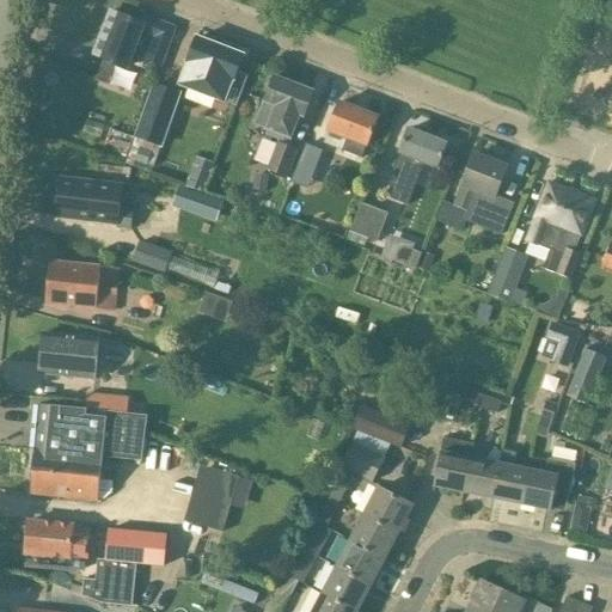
[(141,31),(146,32),(145,38),(154,42),(145,66),(158,71),(173,28),(146,17),(144,24),(111,11),(95,55),(127,67),(141,31)]
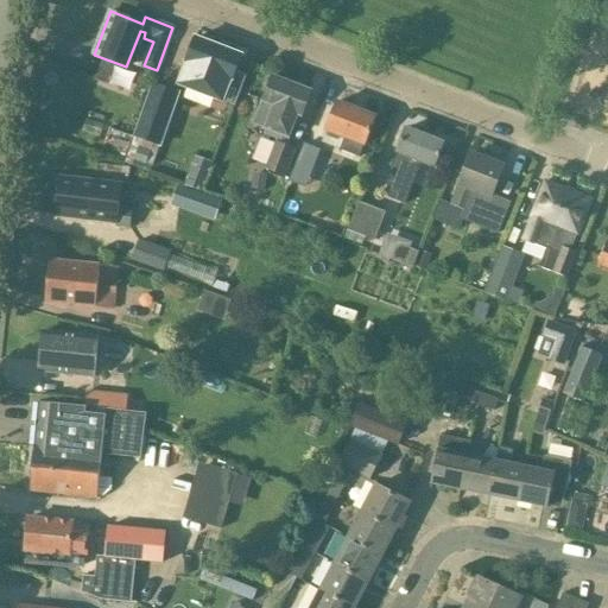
[(230,78),(232,80),(241,55),(196,37),(187,62),(178,84),(222,101),(230,78)]
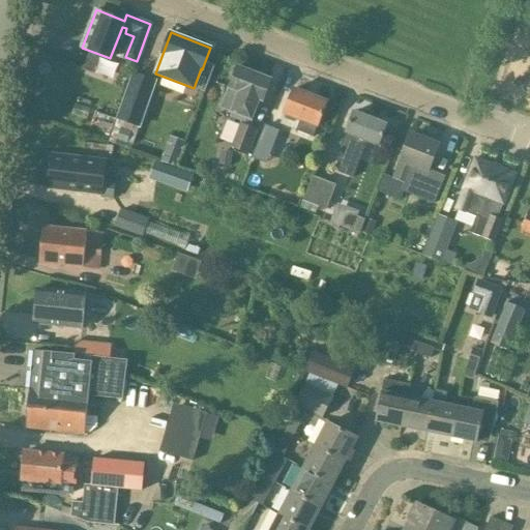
[(238,66),(237,68),(233,69),(232,74),(234,78),(224,105),(253,116),(259,99),(263,100),(271,80),(238,66)]
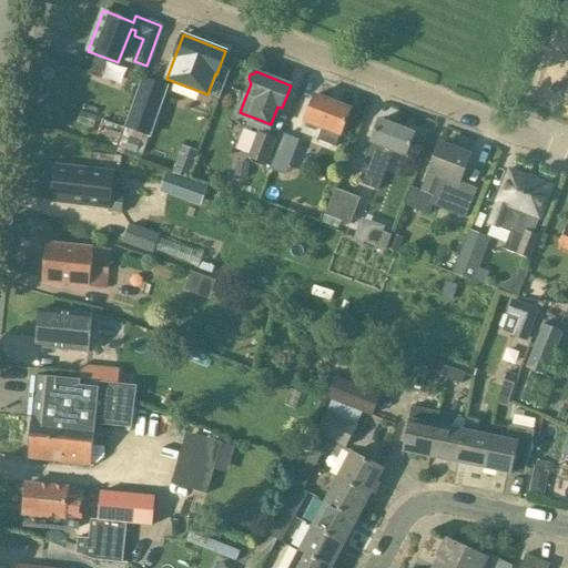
[(145,80),(130,125),(151,134),(168,88),(145,80)]
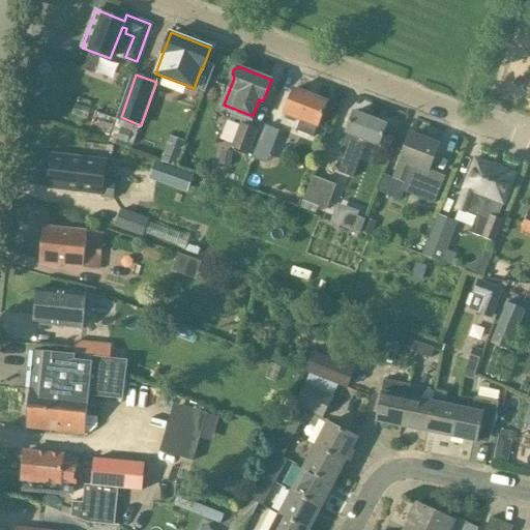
[(296,130),(314,137),(327,101),(294,88),(285,113),(300,119),(296,130)]
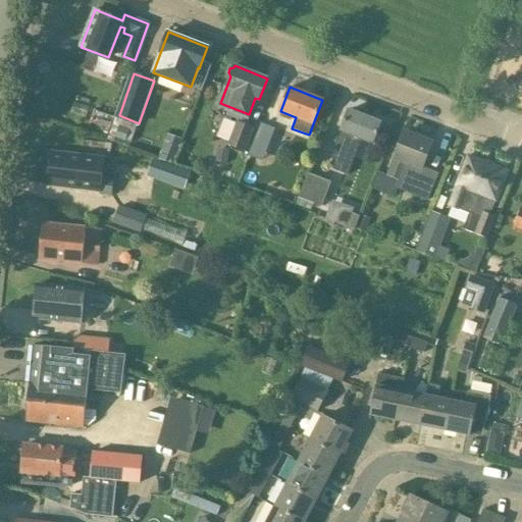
[(362,139),(373,143),(381,122),(350,110),(342,131),(341,131),(335,144),(342,146),(333,169),(349,174),(362,139)]
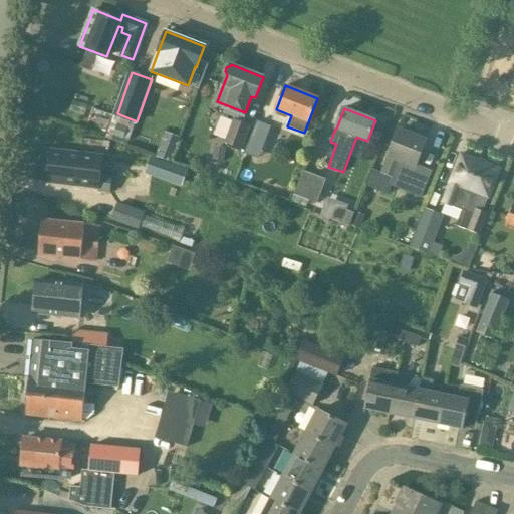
[(249,127),(233,121),(224,145),(240,151),(249,127)]
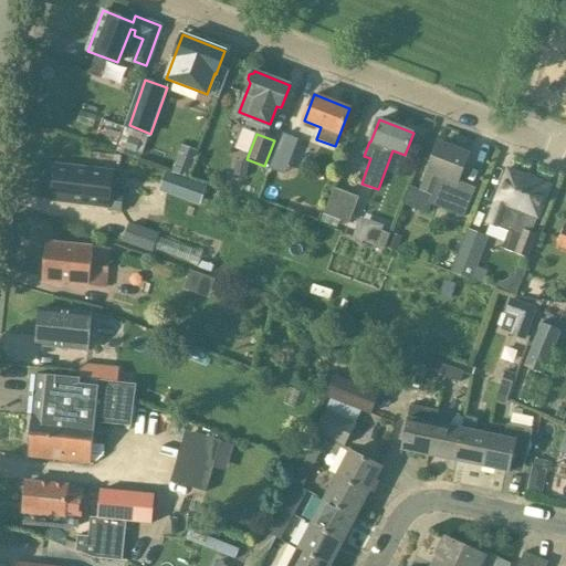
[(125,149),(137,154),(140,142),(129,137),(125,149)]
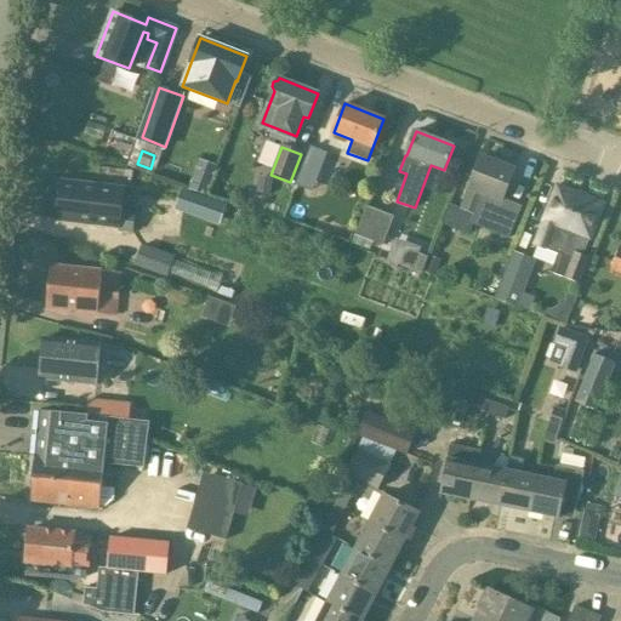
[(296,181),(311,187),(323,155),(309,151),(296,181)]
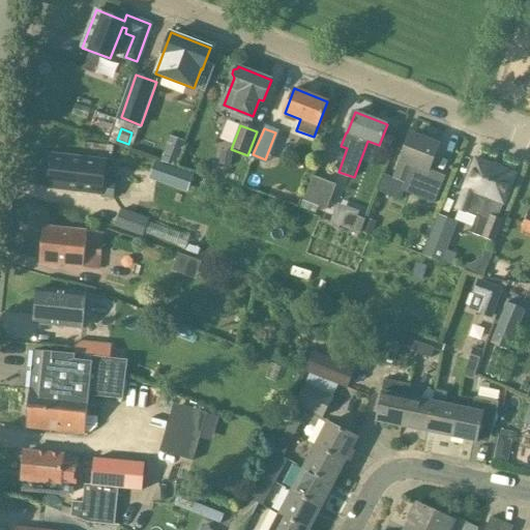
[(439,144),(411,133),(393,178),(384,175),(378,192),(401,200),(404,192),(435,204),(446,176),(430,170),(439,144)]
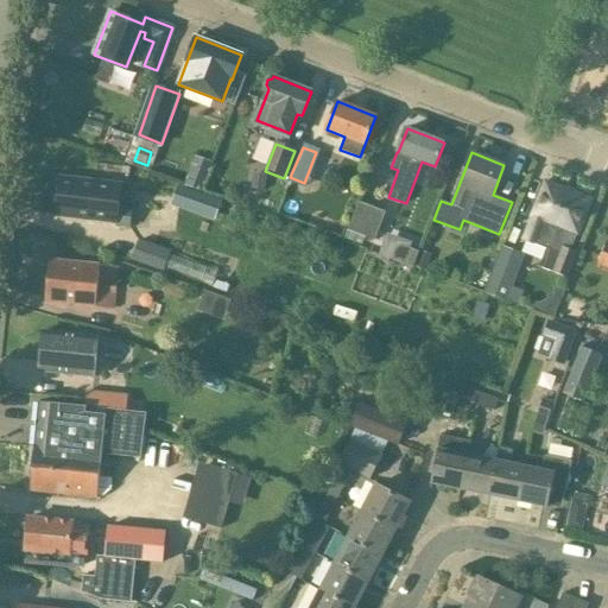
[(195,154),(183,184),(201,191),(213,162),(195,154)]
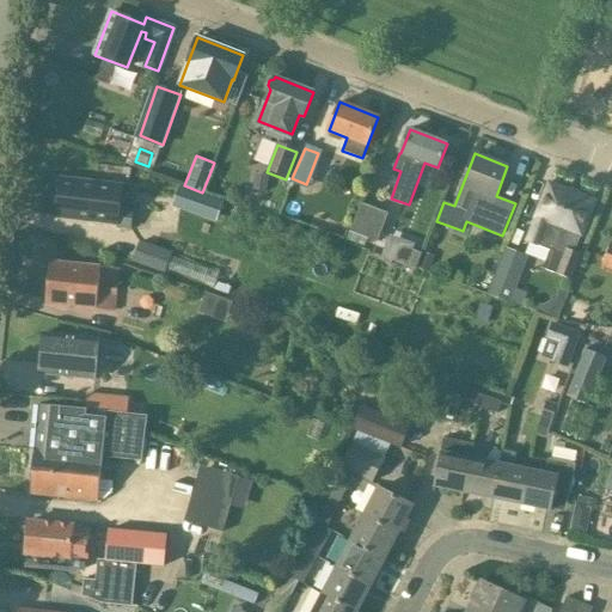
[(117,227),(130,228),(133,209),(120,208),(122,185),(60,178),(56,216),(117,224),(117,227)]
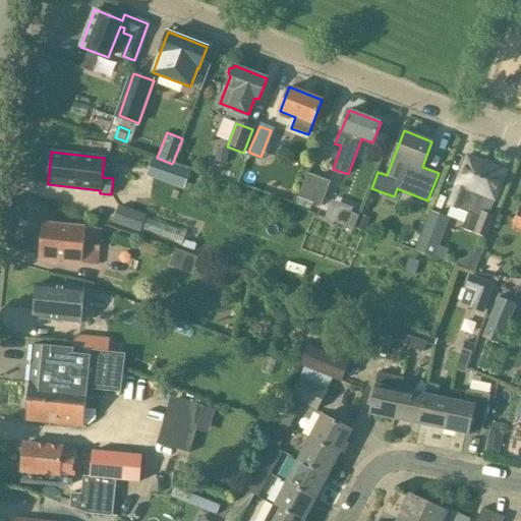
[(489,214),(495,200),(507,171),(467,156),(449,206),(469,213),(463,229),(486,238),(495,216),(489,214)]
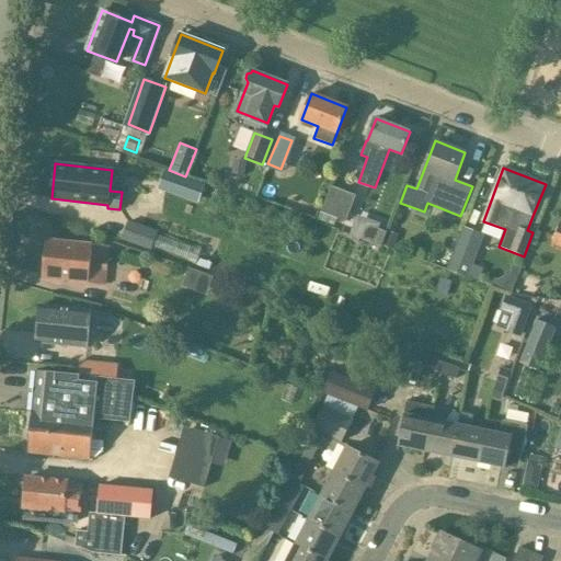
[(176,192),(182,176),(164,170),(159,185),(176,192)]
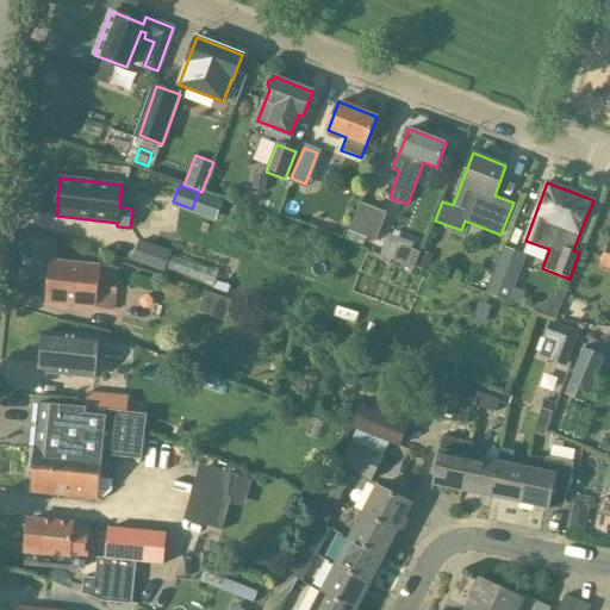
[(375,242),(387,213),(359,203),(347,231),(375,242)]
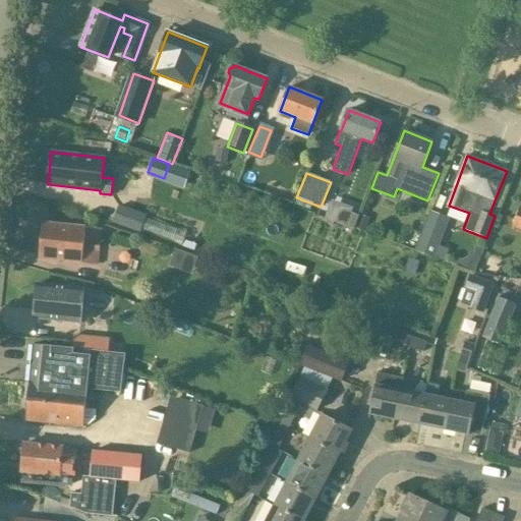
[(326,219),(354,227),(359,208),(331,200),(326,219)]
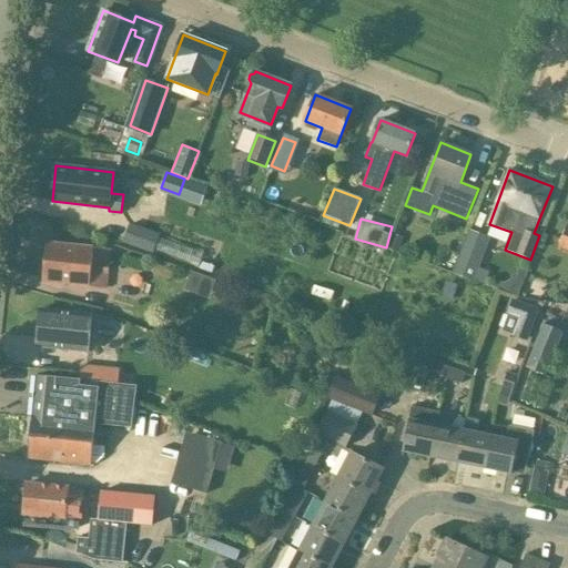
[(122,240),(153,251),(161,231),(130,220),(122,240)]
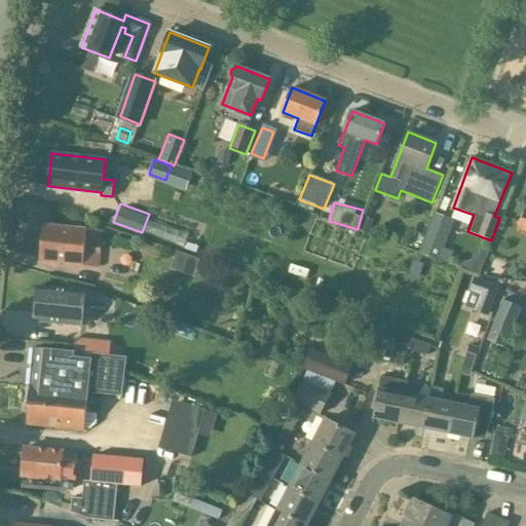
[(419,253),(449,264),(454,253),(444,249),(455,221),(435,213),(419,253)]
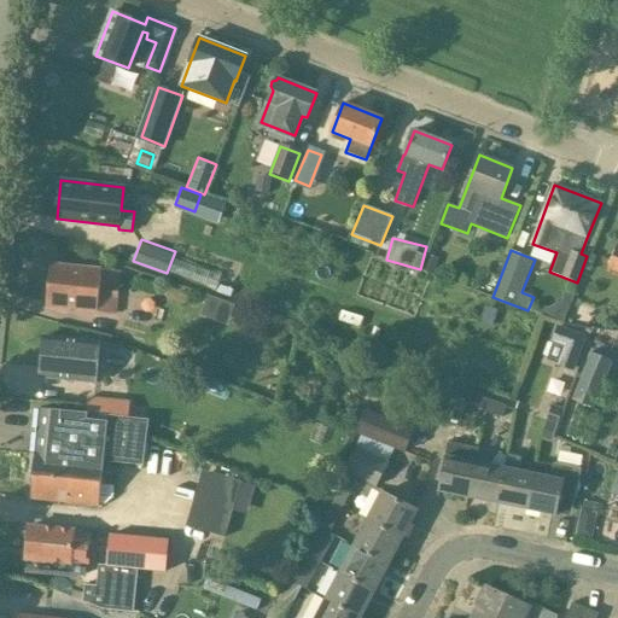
[(176,260),(175,273),(188,274),(188,278),(203,279),(204,262),(176,260)]
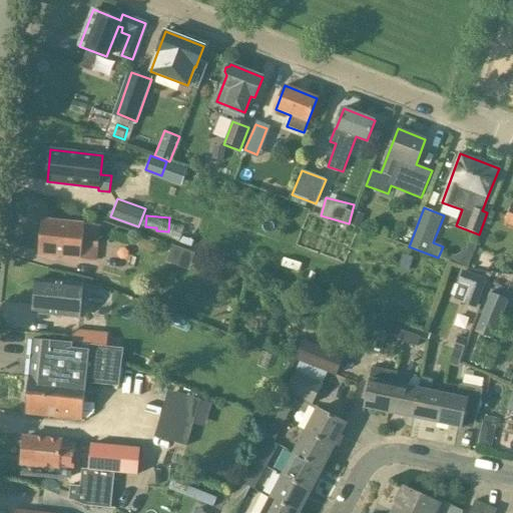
[(99,224),(43,219),(41,234),(35,233),(34,250),(40,250),(39,254),(96,260),(99,224)]
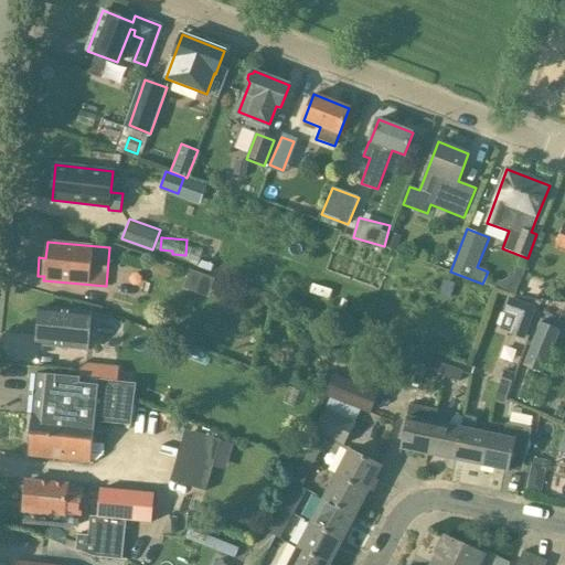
[(189,267),(181,287),(209,296),(215,277),(189,267)]
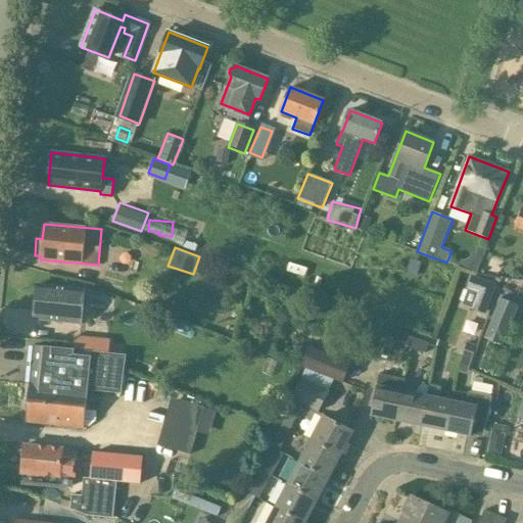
[(471,277),(466,290),(478,294),(472,310),(485,315),(495,285),(471,277)]
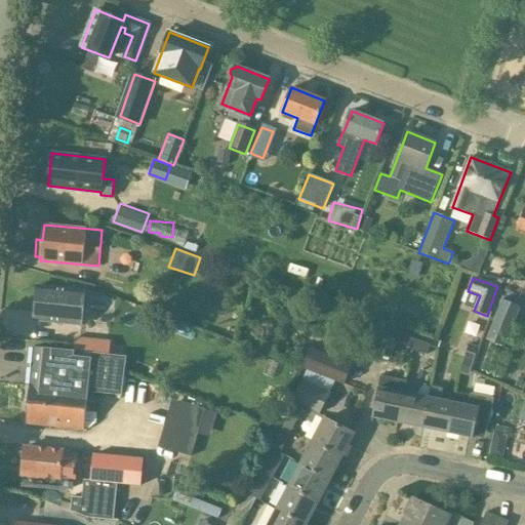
[(34,320),(81,325),(85,290),(37,285),(34,320)]
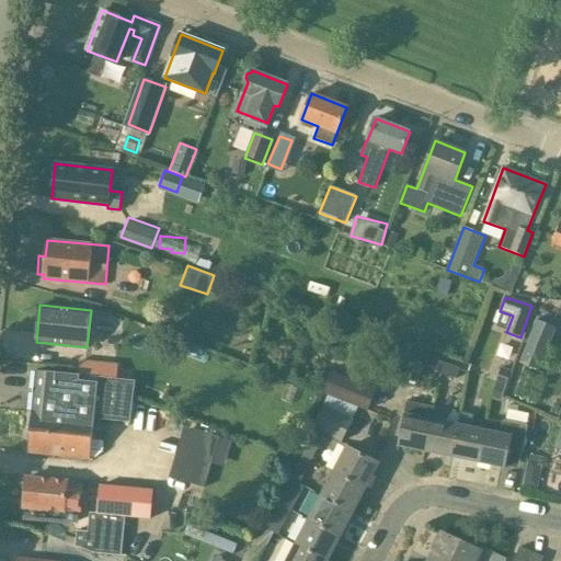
[(537,320),(528,342),(548,351),(557,329),(537,320)]
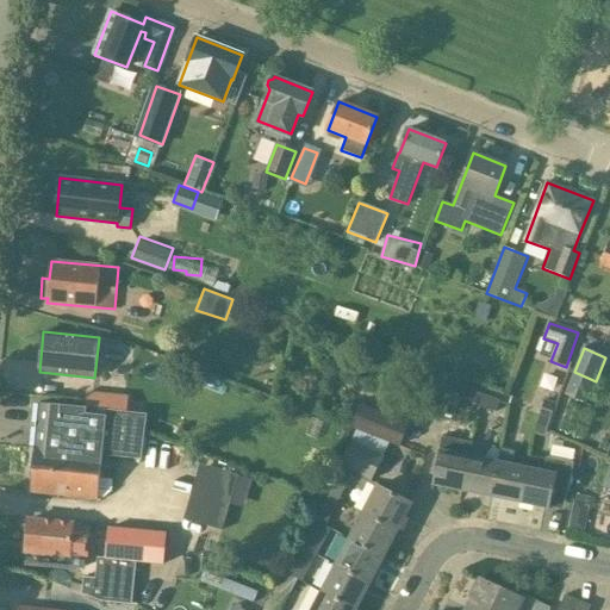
[(586,404),(596,381),(574,372),(565,394),(586,404)]
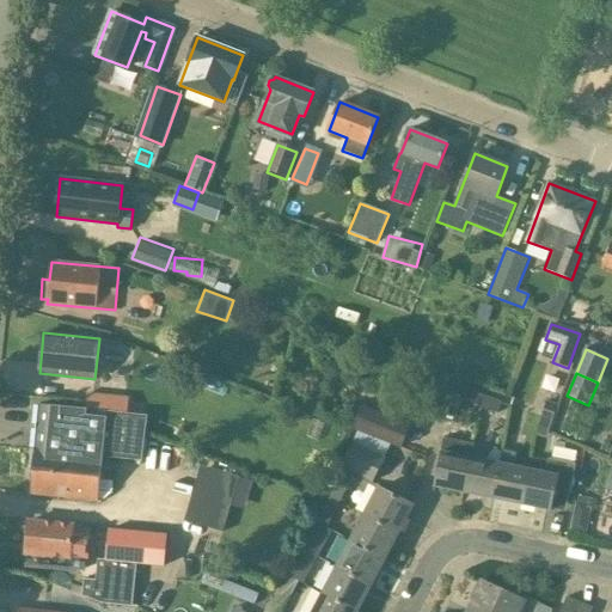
[(453,398),(483,409),(485,396),(457,386),(453,398)]
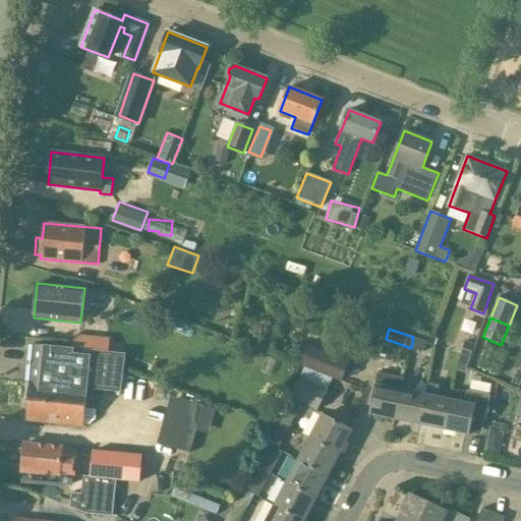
[(427,343),(413,337),(411,348),(424,352),(427,343)]
